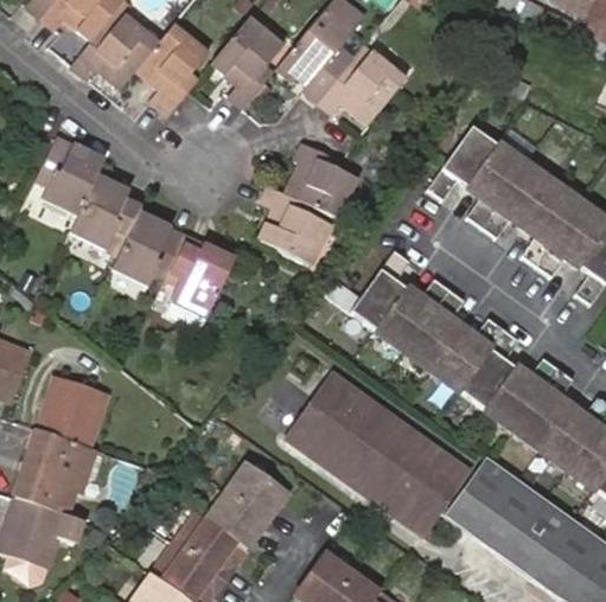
[(32,0),(27,6),(44,19),(59,0),(32,0)]
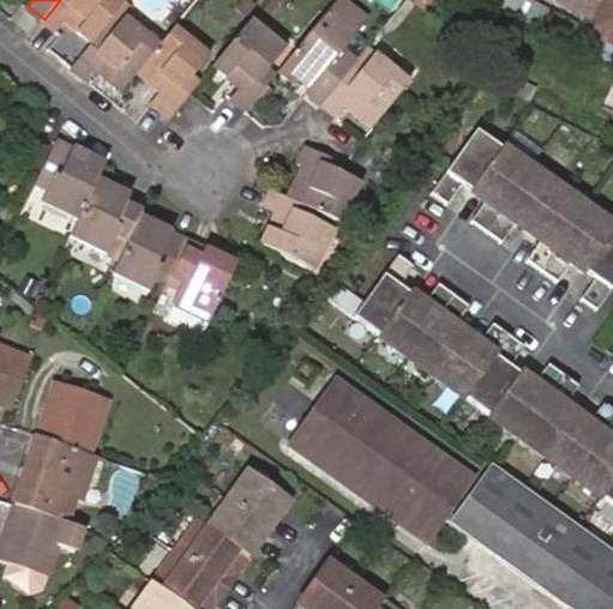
[(60,0),(44,19),(60,32),(70,20),(97,42),(107,30),(132,0),(60,0)]
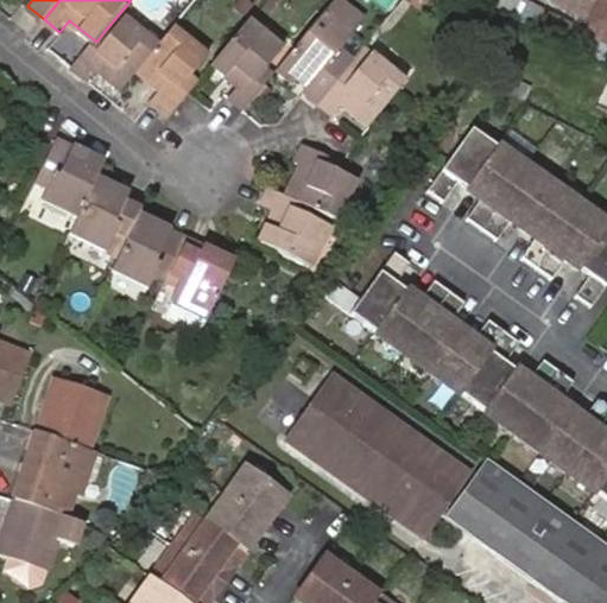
[(366,20),(341,0),(339,0),(280,69),(293,80),(296,77),(298,75),(304,80),(309,76),(314,80),(308,88),(305,89),(307,90),(322,102),(352,67),(356,61),(342,49),(356,33),(366,20)]
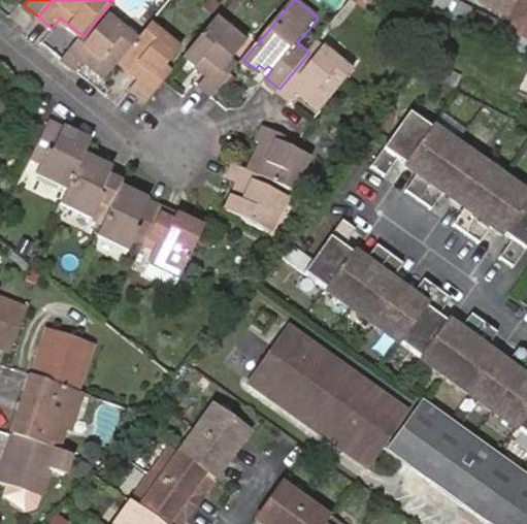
[(326,0),(337,8),(342,0),(326,0)]
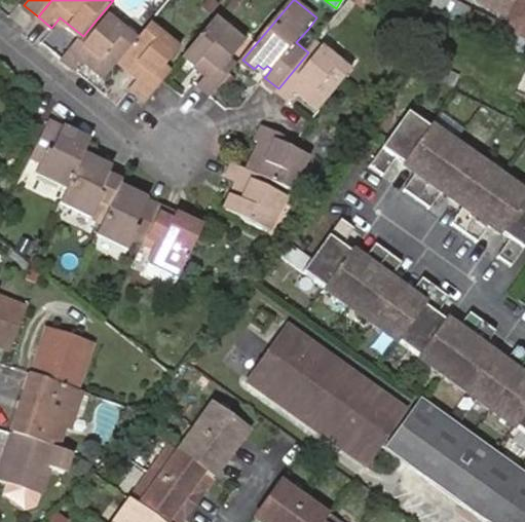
[(446,0),(442,11),(485,31),(493,16),(458,0),(446,0)]
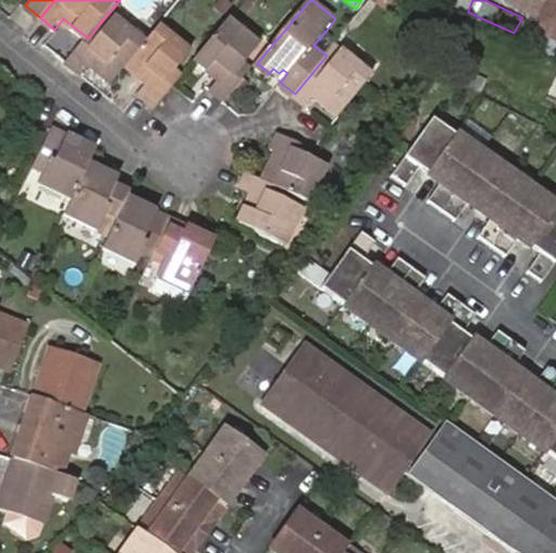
[(541,0),(531,22),(555,34),(555,0),(541,0)]
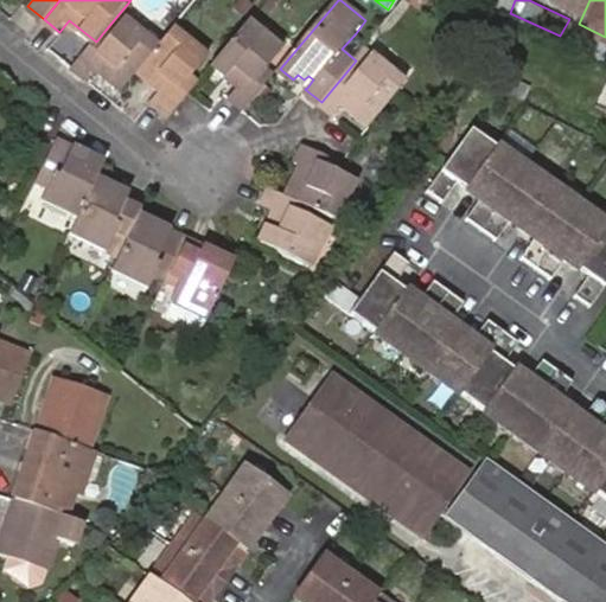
[(106,30),(96,42),(76,65),(91,76),(101,65),(126,85),(138,70),(139,69),(163,42),(131,14),(113,34),(106,30)]
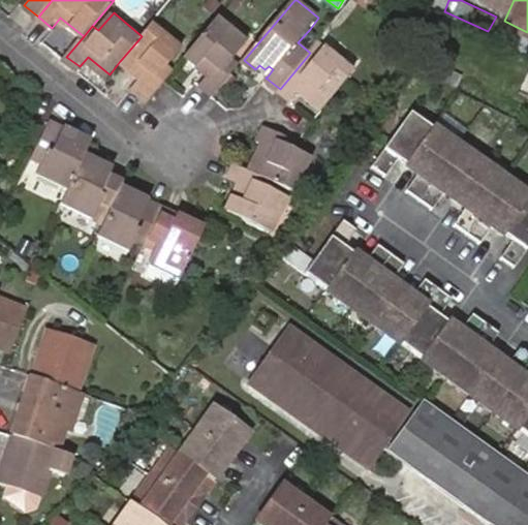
[(221,13),(189,52),(210,69),(203,78),(218,91),(242,63),(235,57),(250,37),(221,13)]
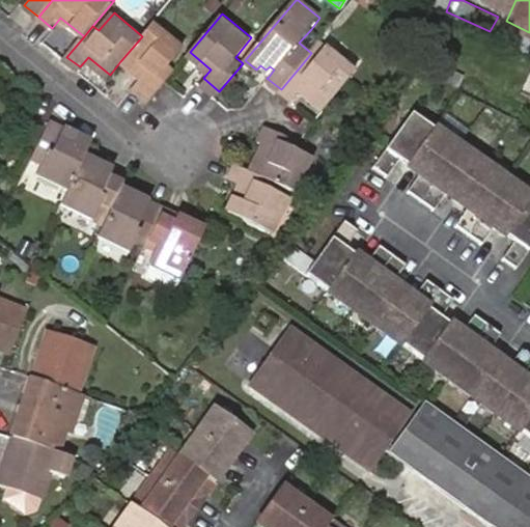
[(142,36),(121,60),(142,78),(133,87),(149,100),(163,83),(172,73),(175,70),(169,64),(184,47),(155,22),(142,36)]
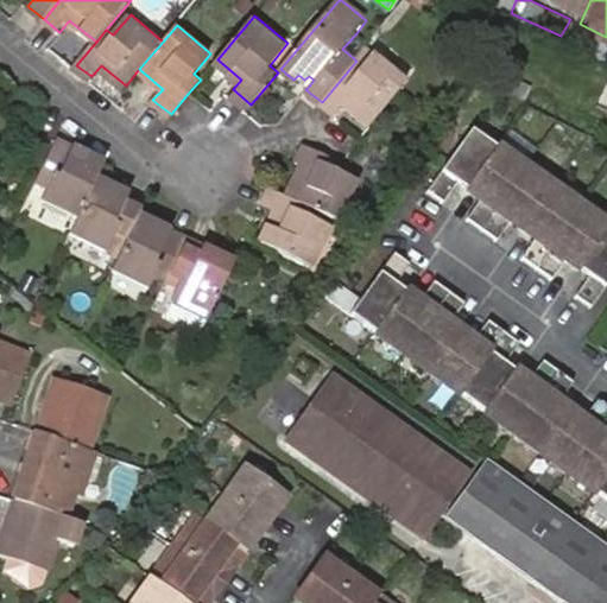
[(342,49),(356,61),(371,44),(356,33),(342,49)]
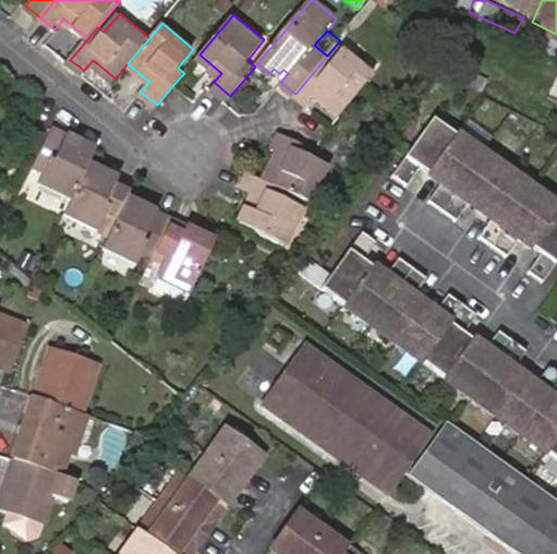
[(330,68),(323,61),(295,94),(309,106),(318,95),(342,117),(370,85),(377,75),(346,49),(330,68)]
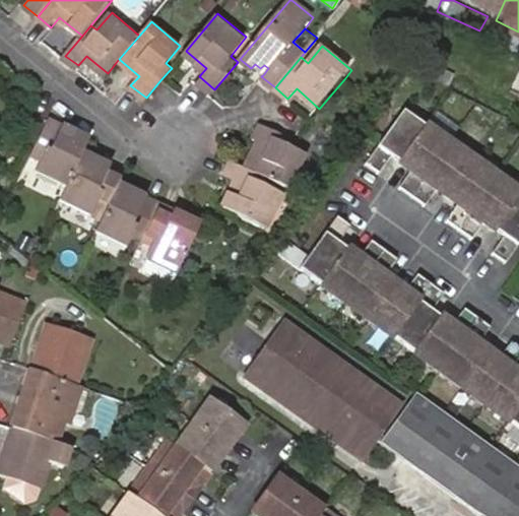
[(253,66),(263,75),(268,68),(264,65),(260,68),(255,64),(253,66)]
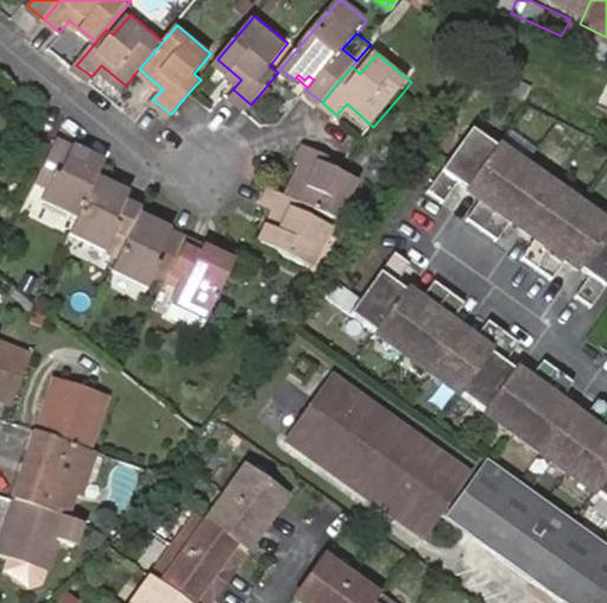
[(606,221),(470,126),(428,189),(444,201),(459,179),(467,176),(467,185),(473,190),(482,186),(482,197),(468,217),(499,239),(513,219),(523,214),(522,224),(528,229),(538,224),(537,235),(523,255),(555,278),(568,258),(577,253),(577,264),(582,267),(592,262),(590,272),(577,292),(593,304),(606,285),(606,221)]
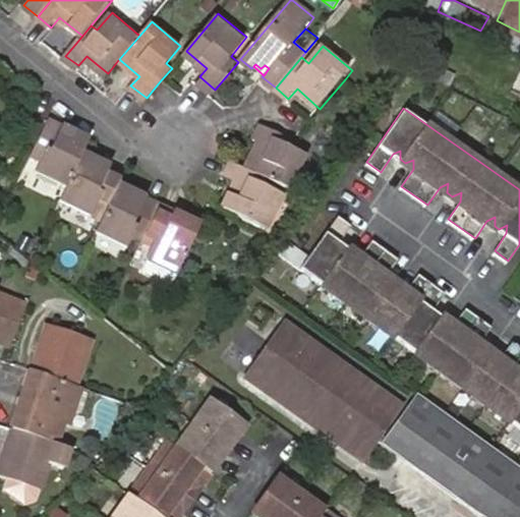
[(67,184),(83,150),(90,135),(49,117),(33,152),(43,157),(36,170),(67,184)]
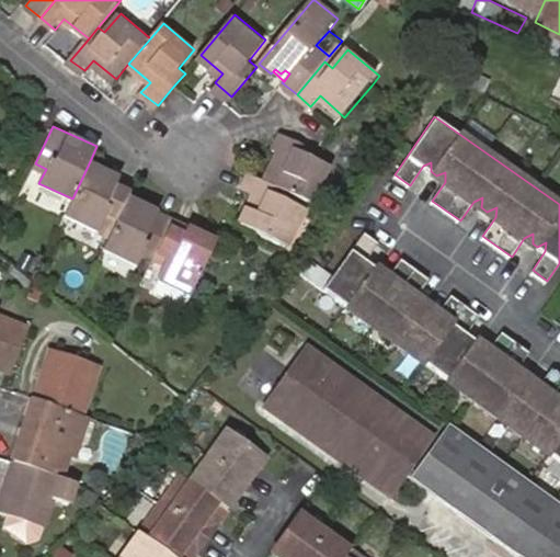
[(275,150),(263,178),(285,188),(310,199),(327,162),(306,154),(309,147),(277,133),(270,148),(275,150)]
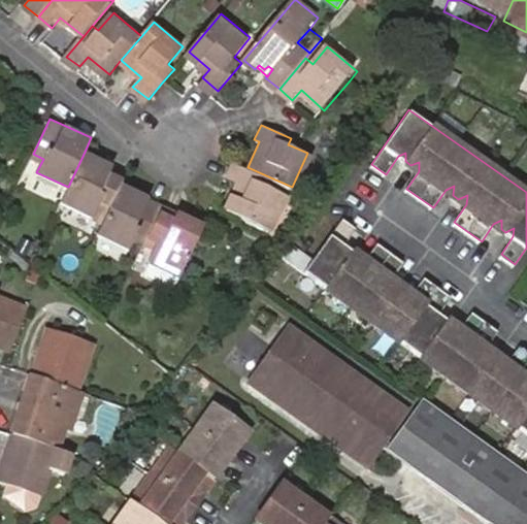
[(119,186),(126,170),(109,163),(108,168),(99,165),(102,160),(85,152),(68,187),(61,202),(103,222),(119,186)]
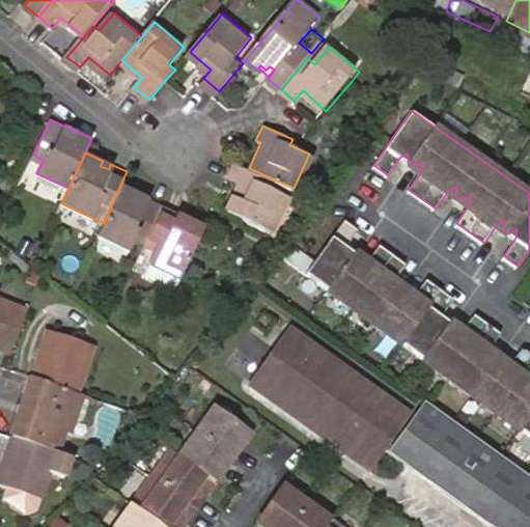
[(110,164),(103,161),(100,166),(109,169),(110,164)]
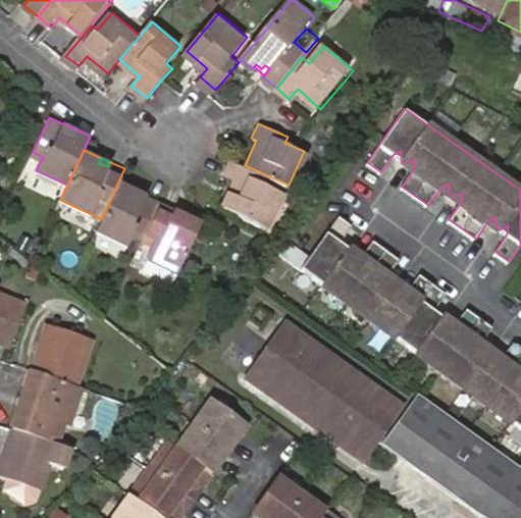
[(265,174),(245,165),(240,163),(230,159),(223,174),(235,177),(222,205),(267,225),(282,191),(262,180),(265,174)]
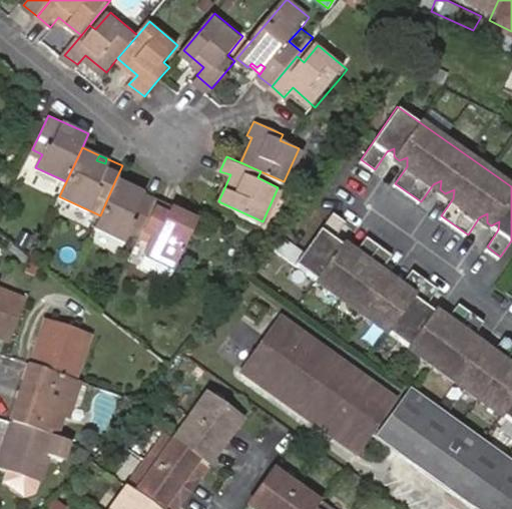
[(399,160),(407,166),(407,157),(399,160)]
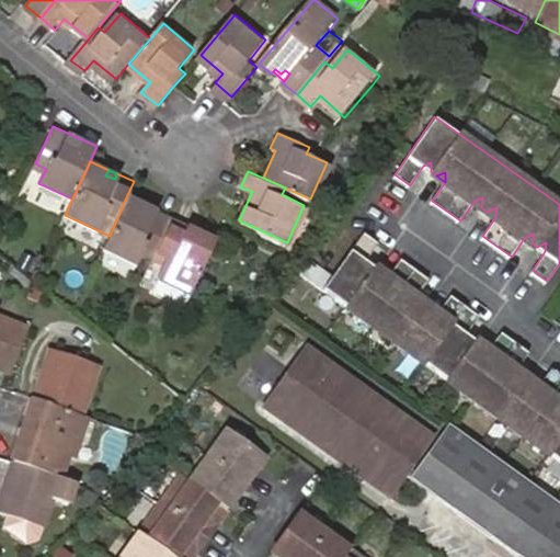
[(153,257),(170,218),(126,197),(110,236),(104,249),(137,264),(143,251),(153,257)]
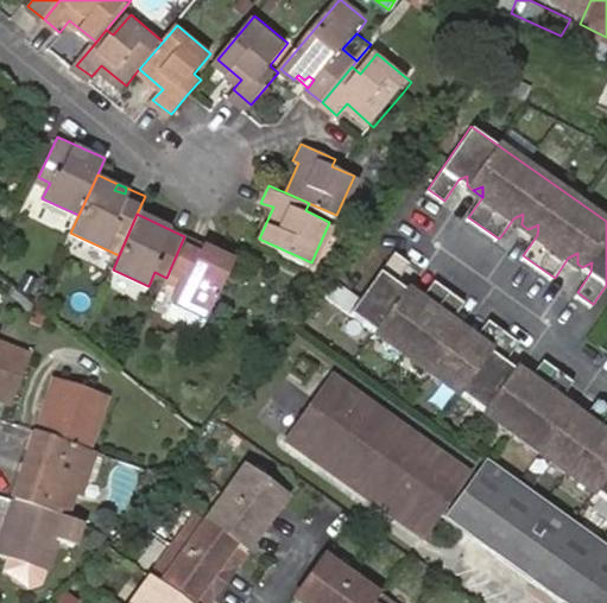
[(528,229),(537,235),(538,224),(528,229)]
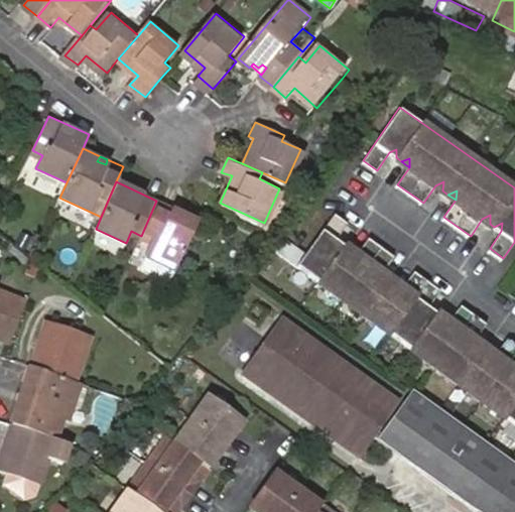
[(199,221),(156,201),(141,236),(140,237),(150,241),(145,253),(147,254),(143,264),(145,269),(166,280),(172,277),(177,267),(180,260),(199,221)]
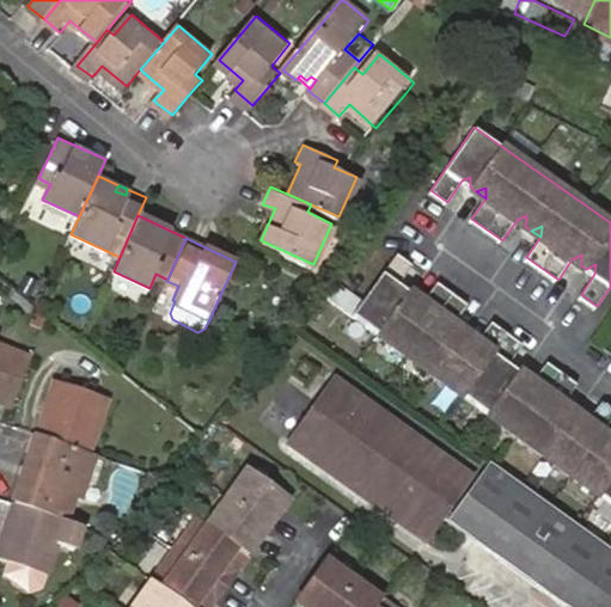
[(506,374),(507,365),(521,343),(490,320),(475,343),(465,345),(466,339),(466,336),(462,332),(462,331),(451,335),(451,324),(466,304),(435,281),(420,302),(410,306),(411,296),(405,290),(396,295),(398,286),(413,264),(395,252),(361,300),(352,314),(610,502),(610,408),(602,402),(586,422),(575,425),(576,416),(572,412),(561,415),(562,405),(578,384),(547,361),(532,382),(520,385),(521,375),(518,372),(506,374)]
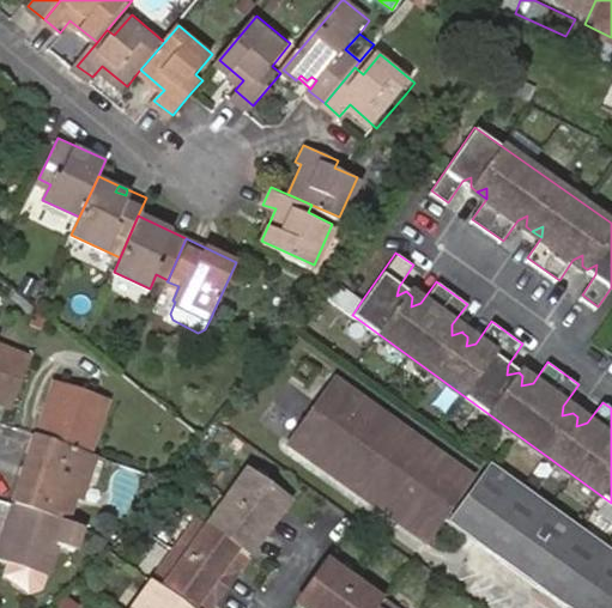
[(573,260),(582,266),(582,255),(573,260)]
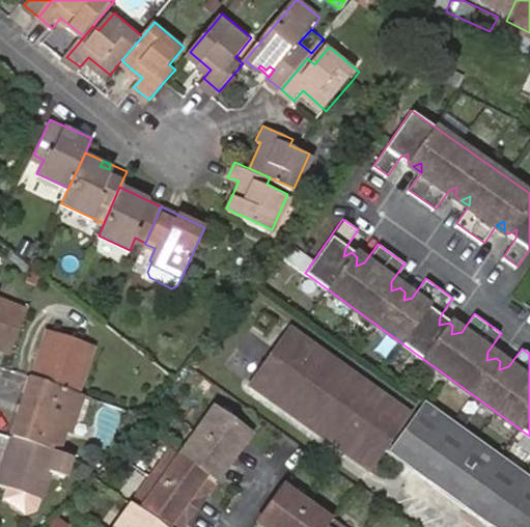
[(508,233),(515,238),(517,229),(508,233)]
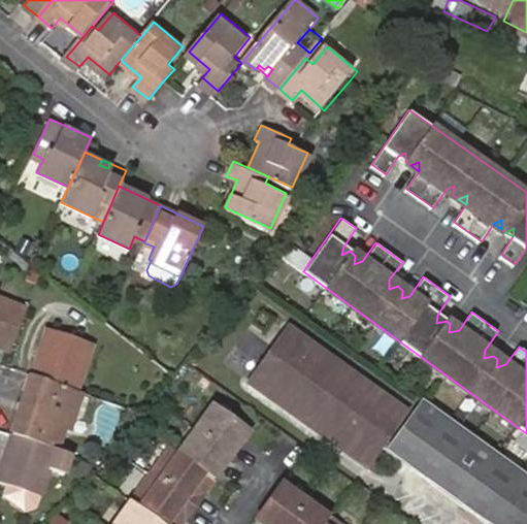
[(285,239),(274,251),(303,271),(311,259),(285,239)]
